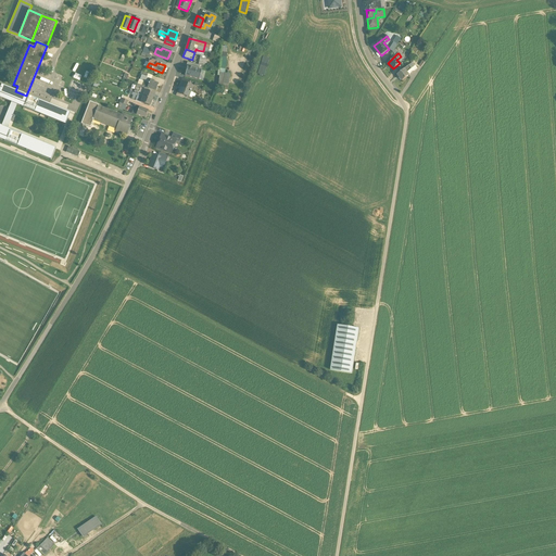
[(92,71),(78,65),(66,95),(75,99),(73,104),(78,108),(92,71)]
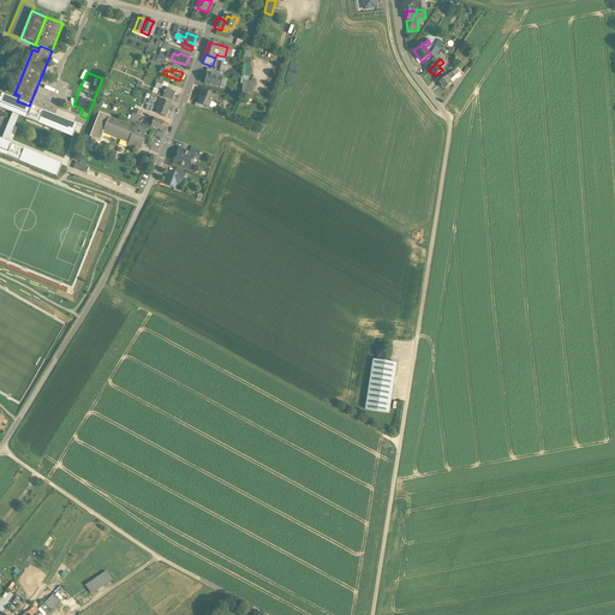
[(452,72),(447,76),(439,83),(445,89),(453,83),(451,79),(454,76),(452,73),(452,72)]
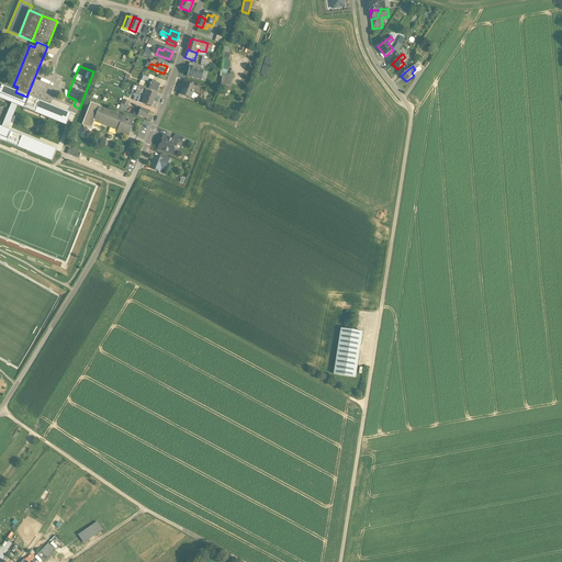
[(187,77),(201,80),(203,71),(201,70),(189,68),(187,77)]
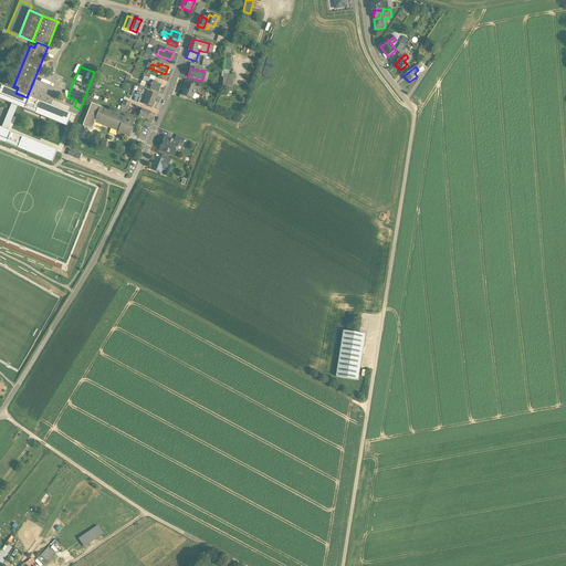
[(157,82),(153,81),(148,80),(147,83),(152,85),(149,88),(158,93),(160,85),(157,84),(157,82)]
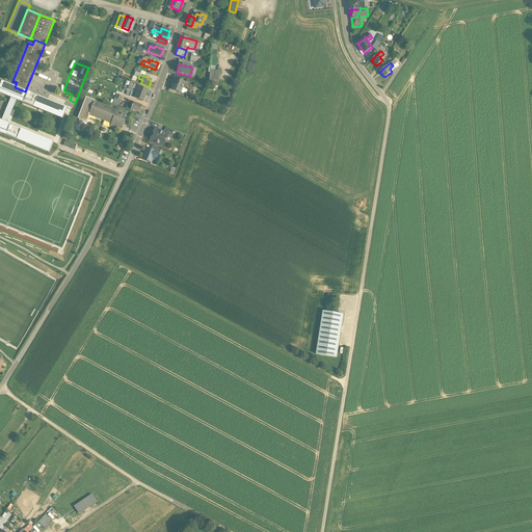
[(181,81),(174,78),(174,79),(169,88),(169,89),(176,91),(181,94),(182,92),(180,92),(182,88),(183,88),(184,87),(183,87),(185,83),(181,81)]
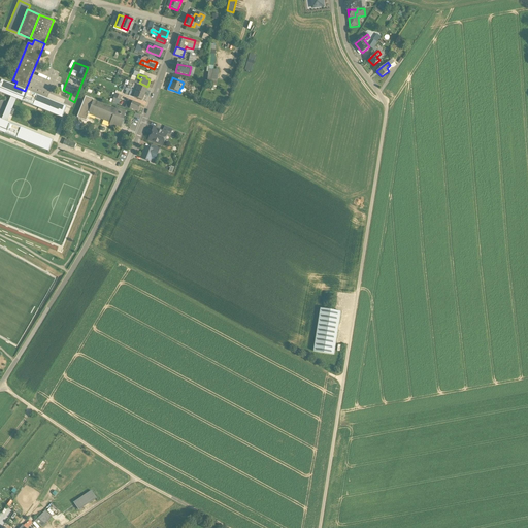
[(14,87),(1,80),(0,83),(0,93),(15,99),(62,118),(63,116),(65,109),(66,107),(25,91),(14,87)]
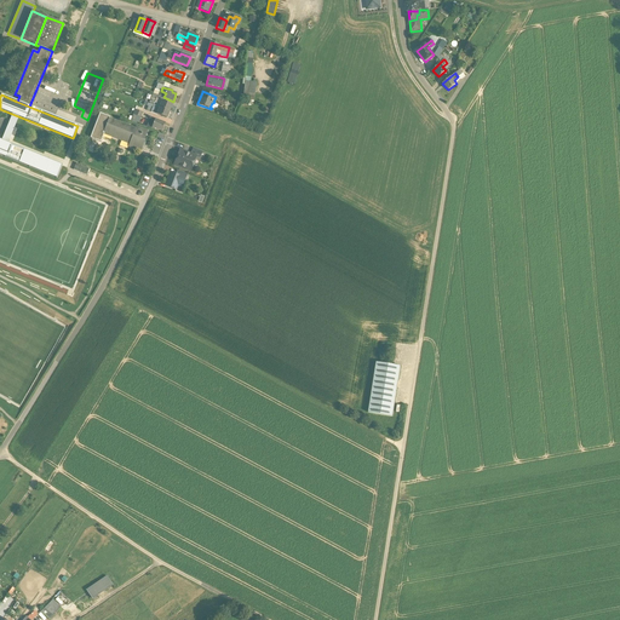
[(160,99),(156,98),(156,99),(155,102),(158,103),(160,104),(160,103),(161,104),(160,108),(170,112),(172,104),(160,99)]
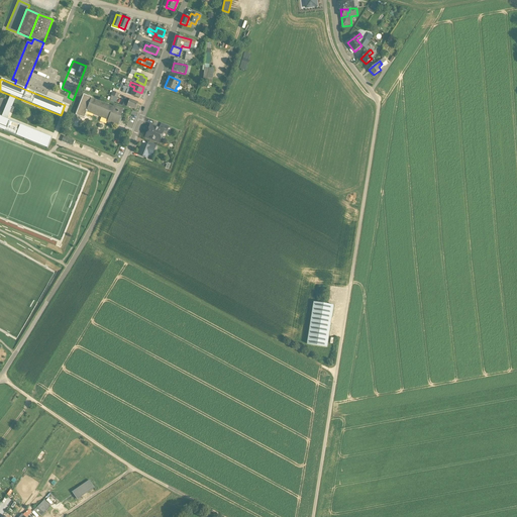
[(141,93),(133,90),(132,93),(131,92),(131,91),(129,91),(127,90),(126,93),(139,98),(141,93)]
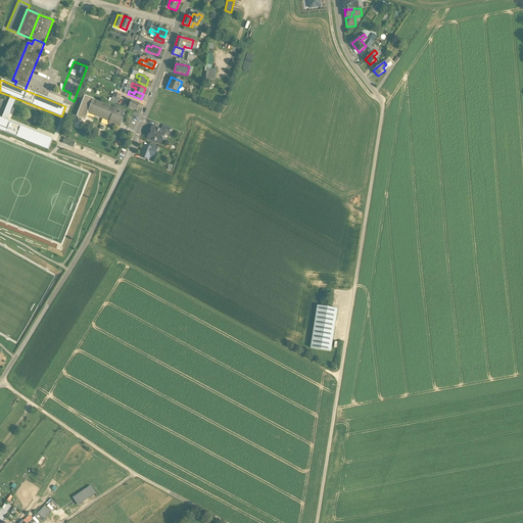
[(15,98),(10,96),(1,120),(6,122),(15,98)]
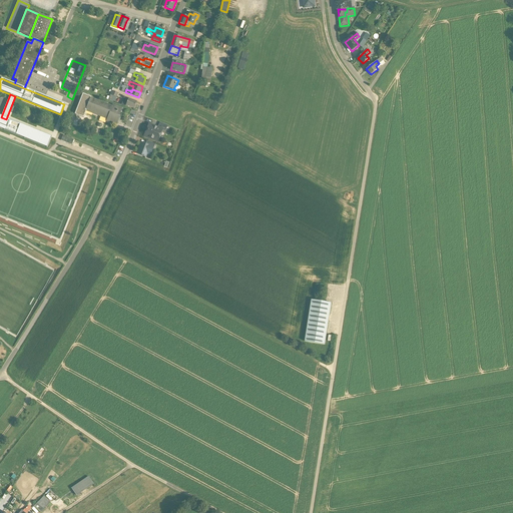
[(83,117),(86,110),(92,113),(93,113),(100,116),(107,119),(108,118),(107,118),(108,117),(111,119),(109,122),(116,125),(117,121),(118,121),(119,116),(122,109),(112,105),(111,106),(90,98),(90,97),(82,94),(74,114),(83,117)]
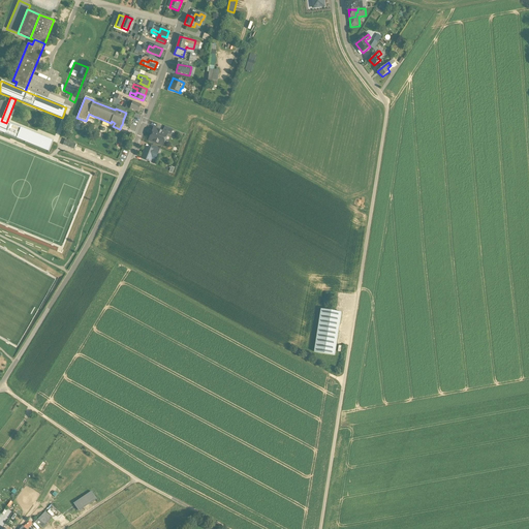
[(141,105),(132,102),(131,104),(129,109),(137,112),(141,105)]
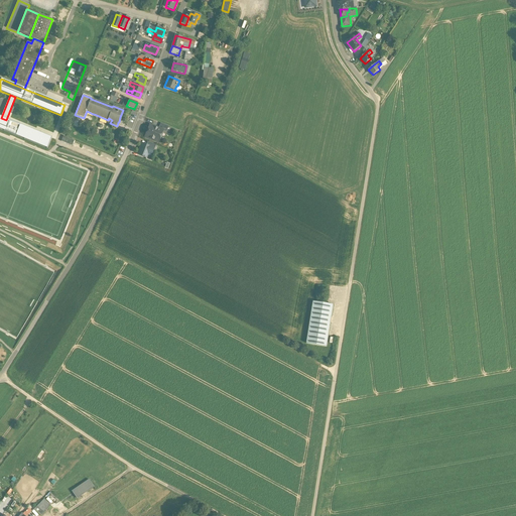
[(1,118),(0,117),(0,129),(47,148),(51,138),(6,120),(1,118)]
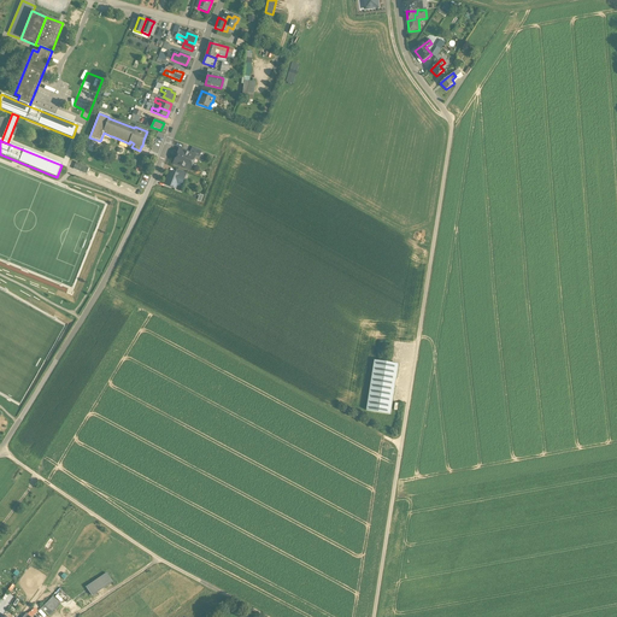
[(201,151),(192,147),(189,153),(195,156),(199,158),(201,151)]
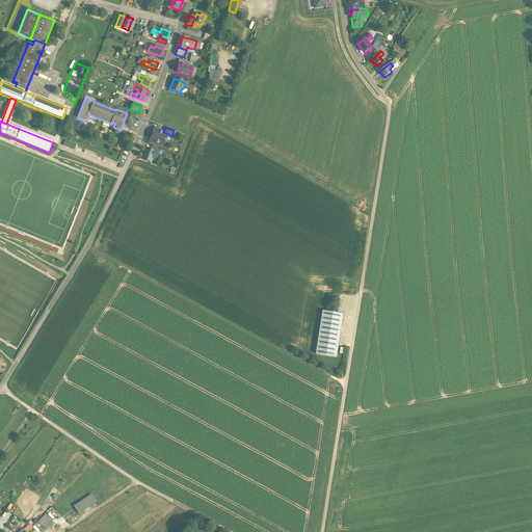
[(163,132),(155,128),(153,132),(152,132),(151,137),(149,141),(159,145),(160,142),(164,144),(168,134),(163,132)]
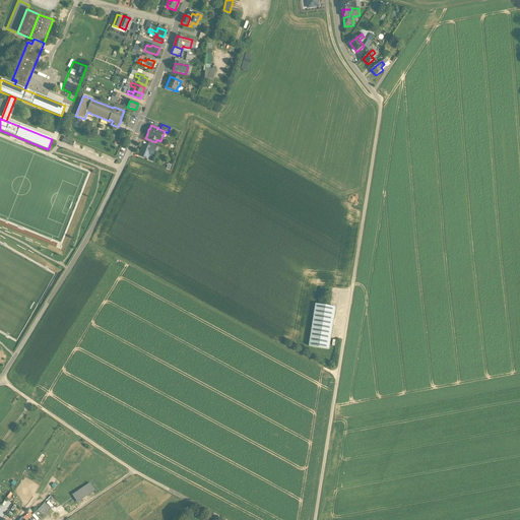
[(73,146),(75,139),(64,135),(62,142),(73,146)]
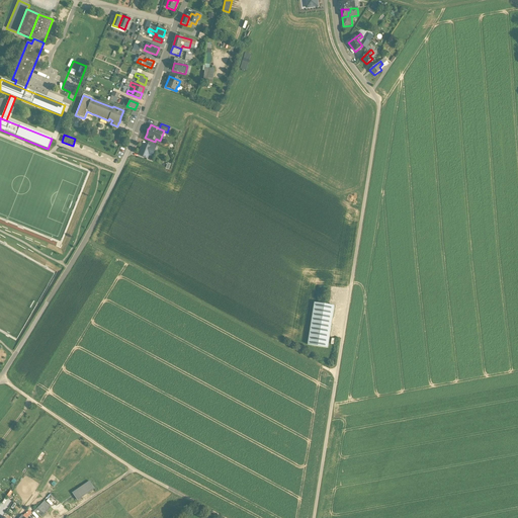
[(147,147),(143,145),(139,155),(145,158),(146,158),(147,159),(149,153),(151,153),(153,154),(155,150),(147,146),(147,147)]
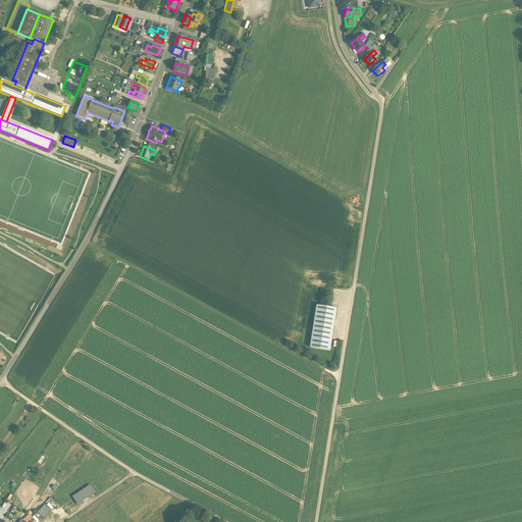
[(335,310),(316,307),(310,344),(330,347),(335,310)]
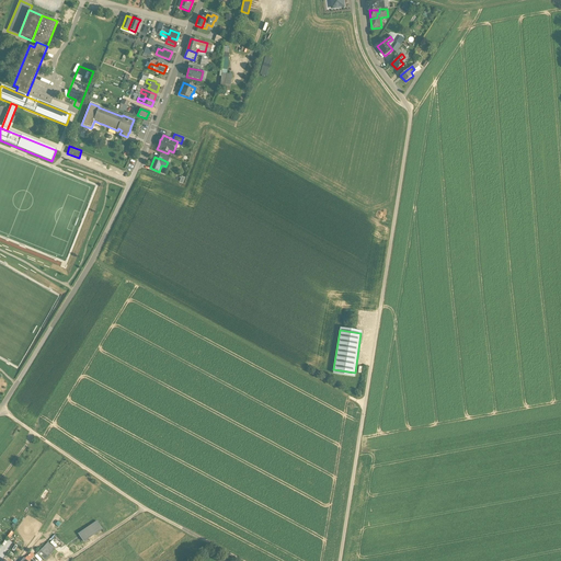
[(102,530),(98,522),(79,534),(84,542),(102,530)]
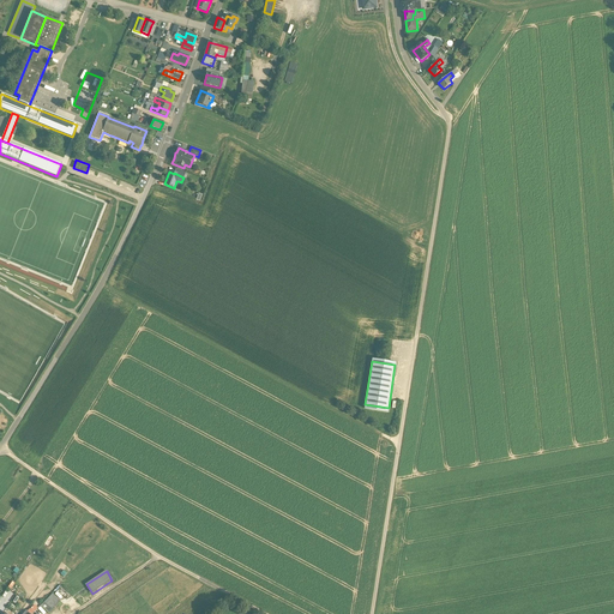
[(48,613),(61,602),(53,594),(41,606),(48,613)]
